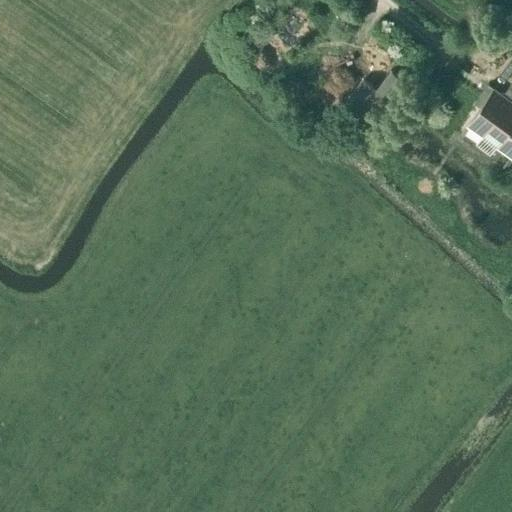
[(298,32),(301,21),(282,16),(278,27),(298,32)]
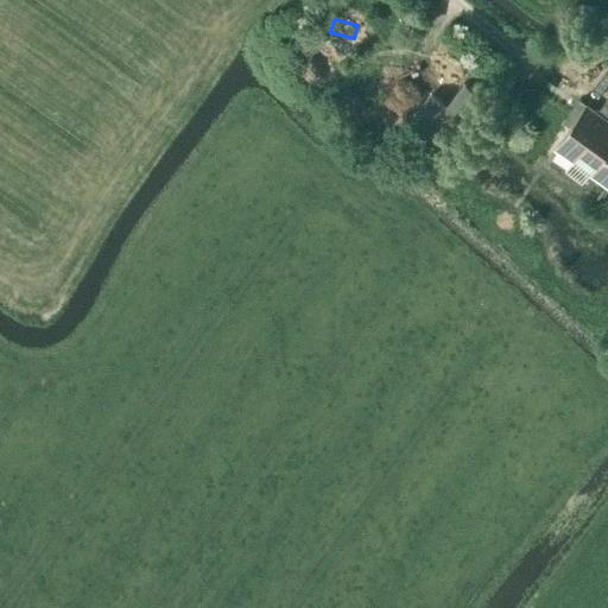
[(444,36),(432,55),(460,71),(470,51),(444,36)]
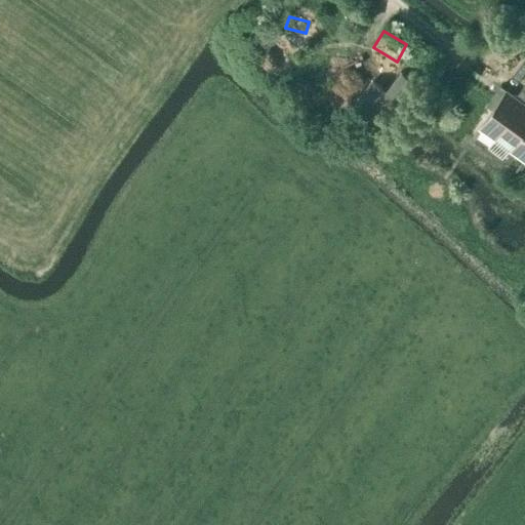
[(400,73),(385,91),(399,103),(414,84),(400,73)]
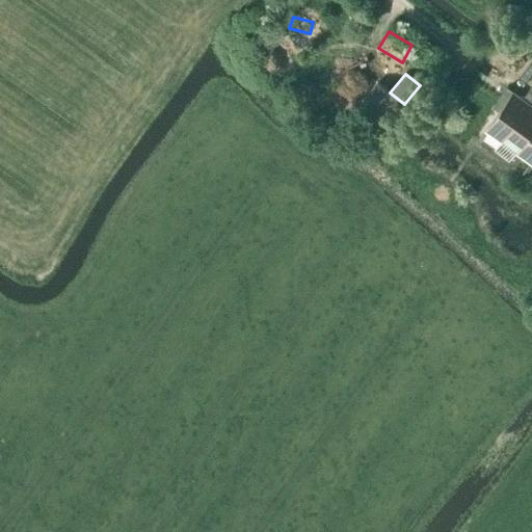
[(531,85),(524,98),(513,90),(484,130),(501,142),(494,153),(508,163),(515,154),(531,164),(531,85)]
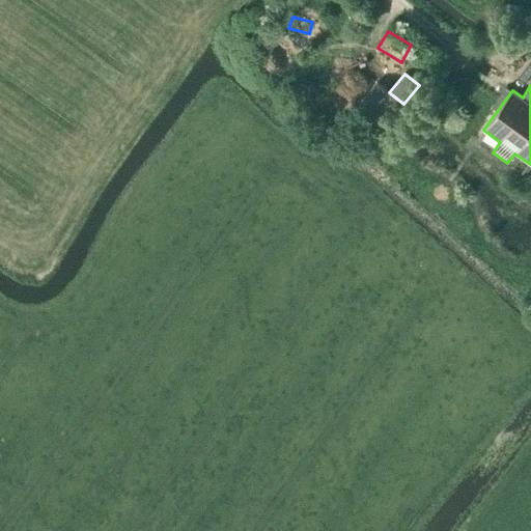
[(382,130),(403,104),(389,92),(368,118),(382,130)]
